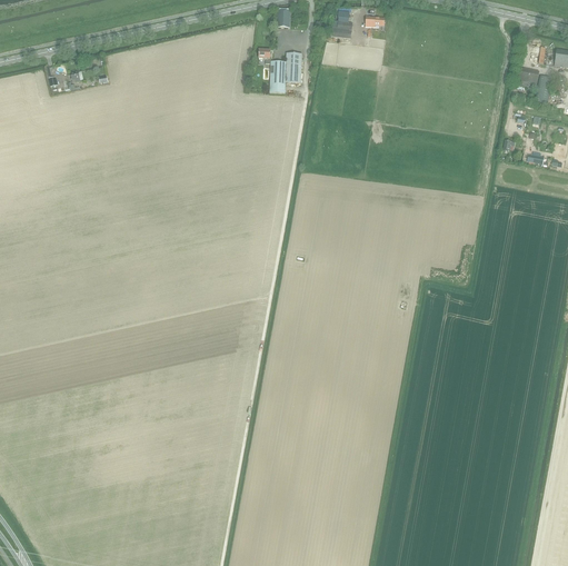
[(289,9),(277,9),(276,26),(289,27),(289,9)]
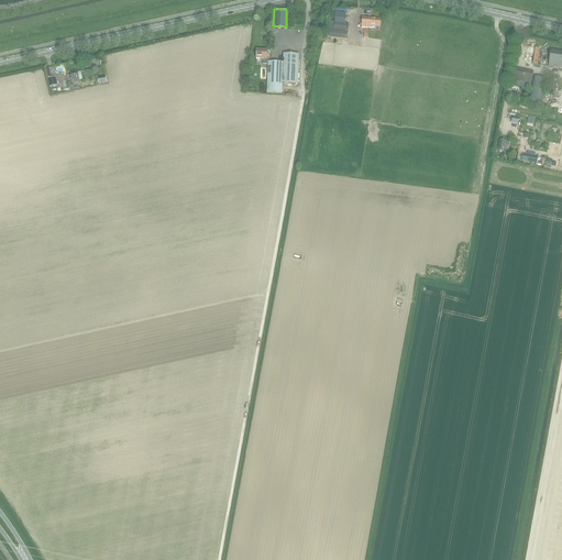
[(379,17),(361,15),(361,24),(370,25),(370,23),(379,24),(379,17)]
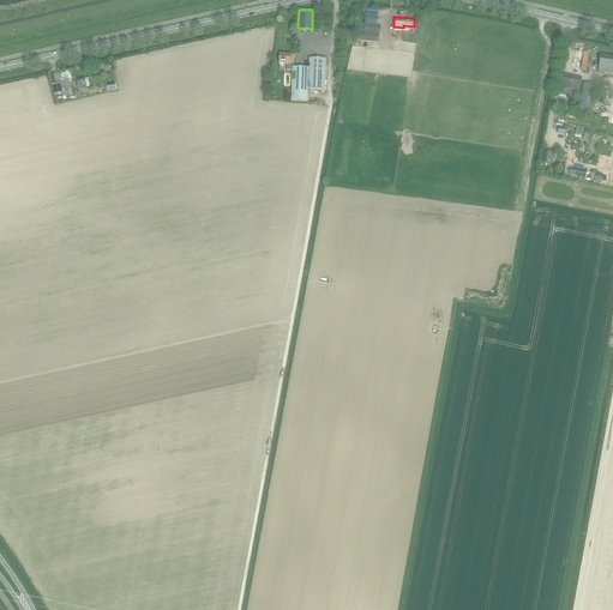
[(354,37),(378,40),(379,23),(356,20),(354,37)]
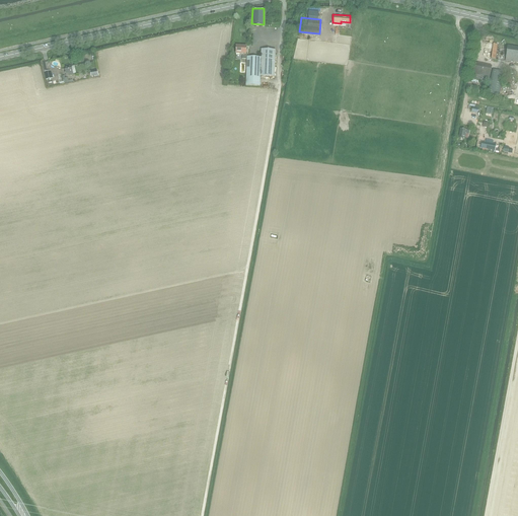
[(246,57),(245,83),(260,84),(260,74),(274,74),(275,48),(261,47),(260,55),(246,55),(246,51),(245,51),(246,44),(235,44),(234,52),(241,52),(241,57),(246,57)]
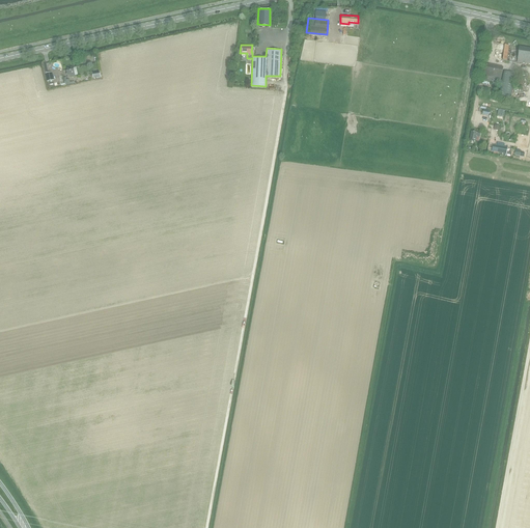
[(529,61),(529,46),(519,45),(515,60),(529,61)]
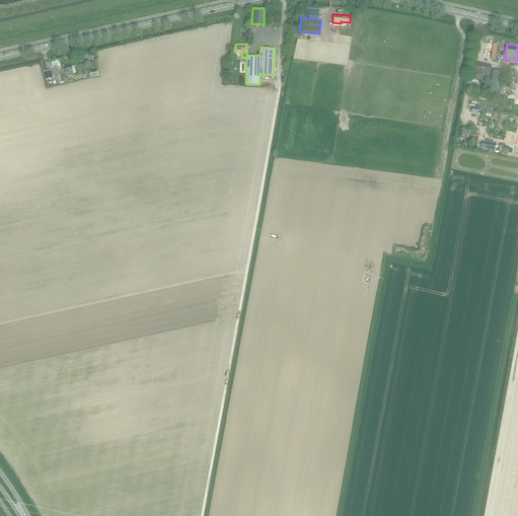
[(42,60),(44,70),(45,77),(51,76),(49,69),(47,70),(45,59),(42,60)]
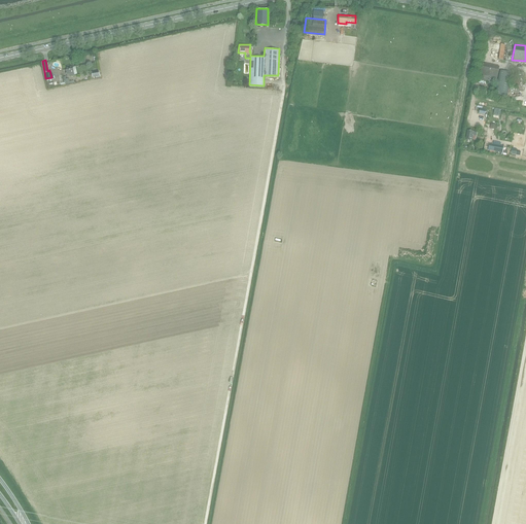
[(73,73),(72,65),(65,67),(66,75),(73,73)]
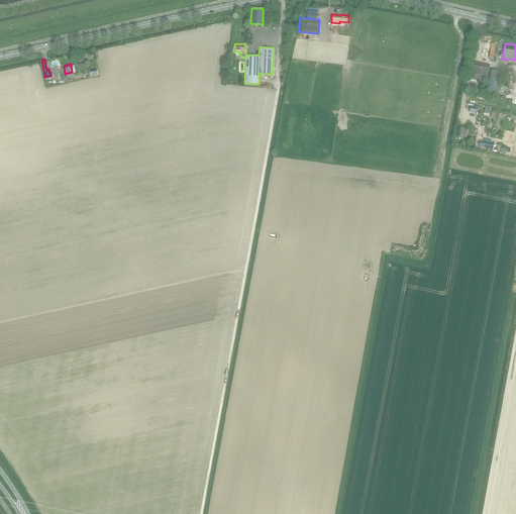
[(486,75),(488,67),(472,64),(470,72),(486,75)]
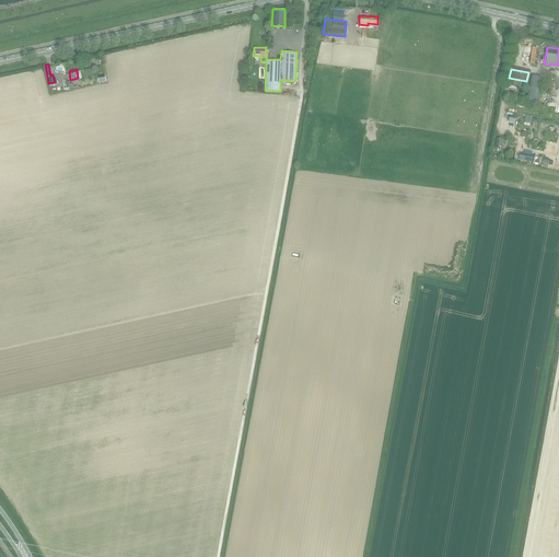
[(527,81),(524,100),(537,102),(543,76),(530,72),(527,81)]
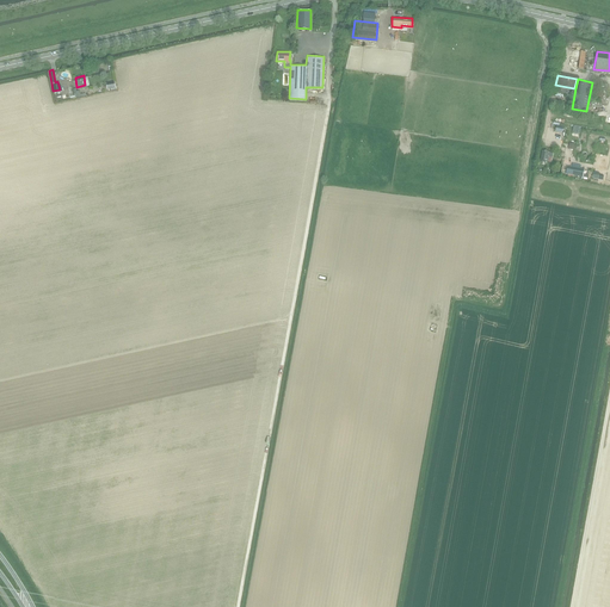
[(603,86),(596,85),(593,97),(602,98),(603,86)]
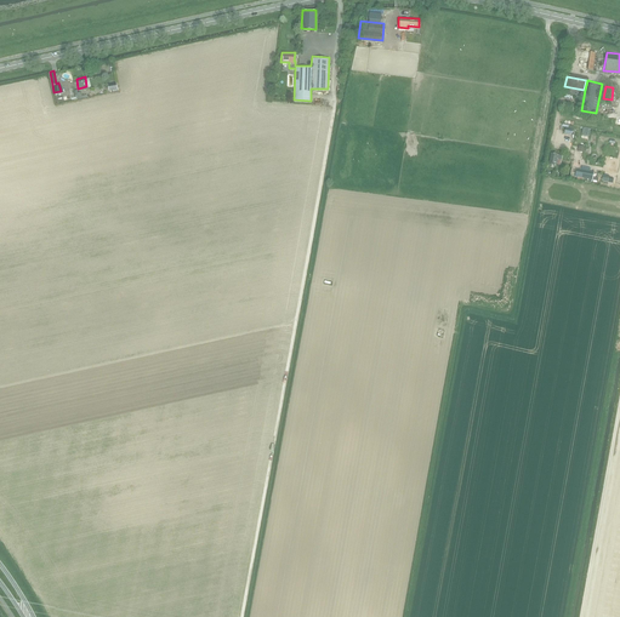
[(561,153),(550,152),(549,160),(555,163),(556,156),(559,158),(561,153)]
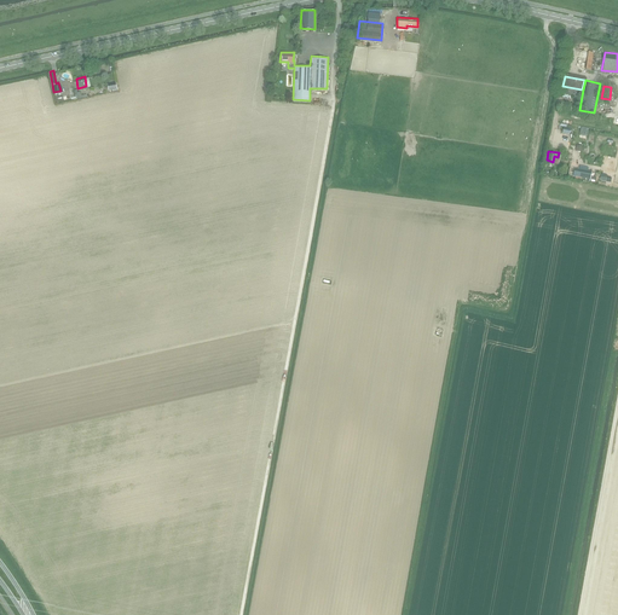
[(573,166),(572,173),(589,177),(594,178),(595,175),(590,174),(591,169),(585,168),(583,167),(573,166)]
